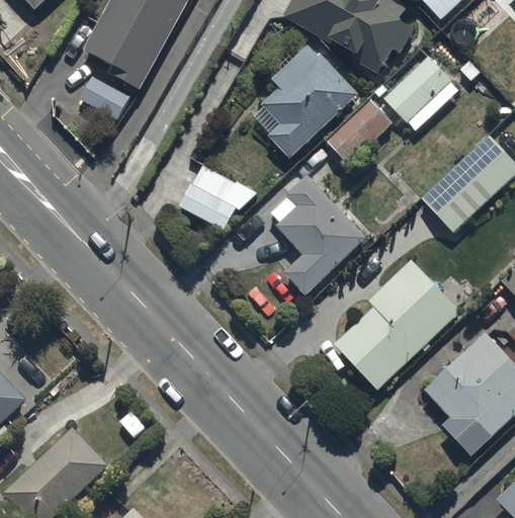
[(25,0),(33,8),(43,0),(25,0)]
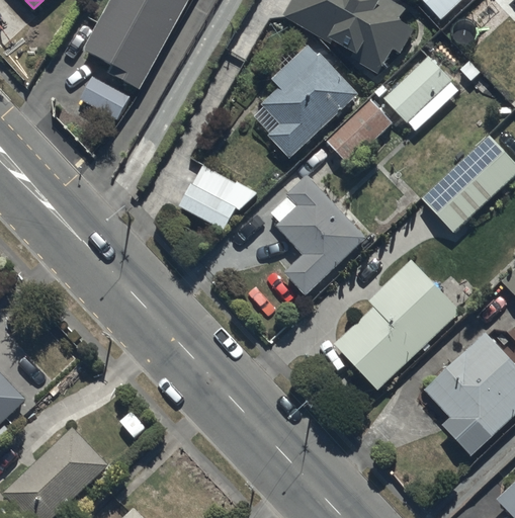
[(107,0),(83,49),(113,65),(109,74),(139,89),(184,0),(107,0)]
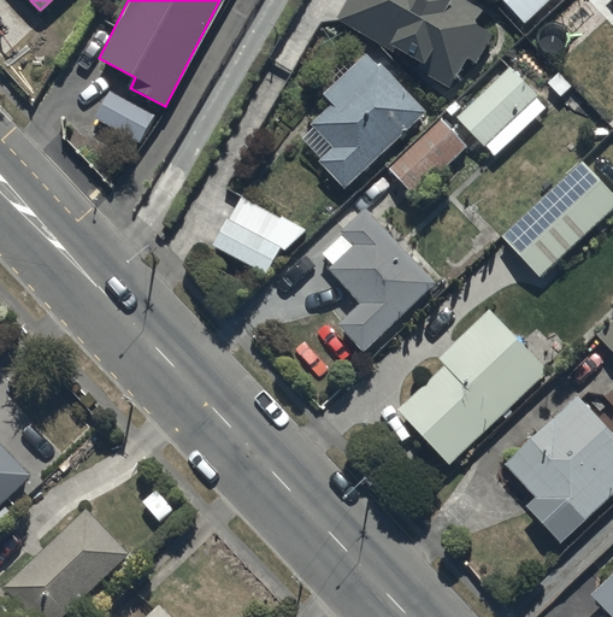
[(343,0),(335,16),(449,87),(467,57),(475,62),(493,31),(475,21),(482,9),(469,0),(343,0)]
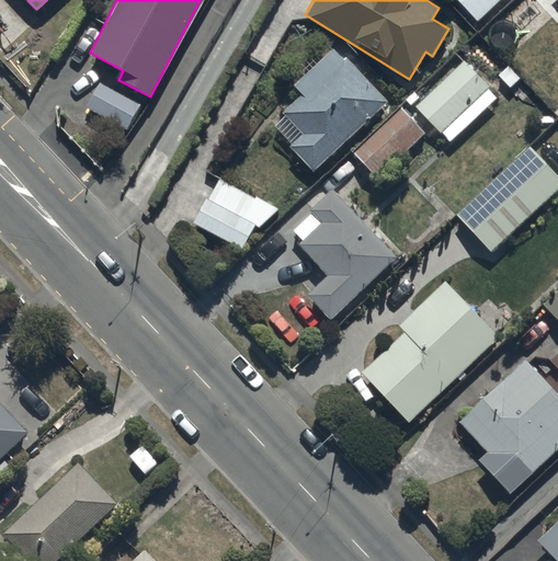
[(459,0),(477,21),(500,0),(459,0)]
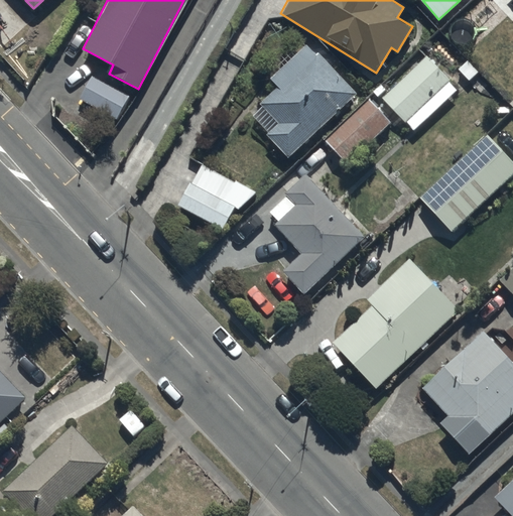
[(264,105),(251,117),(289,156),(356,92),(306,41),(269,78),(276,85),(260,101),(264,105)]
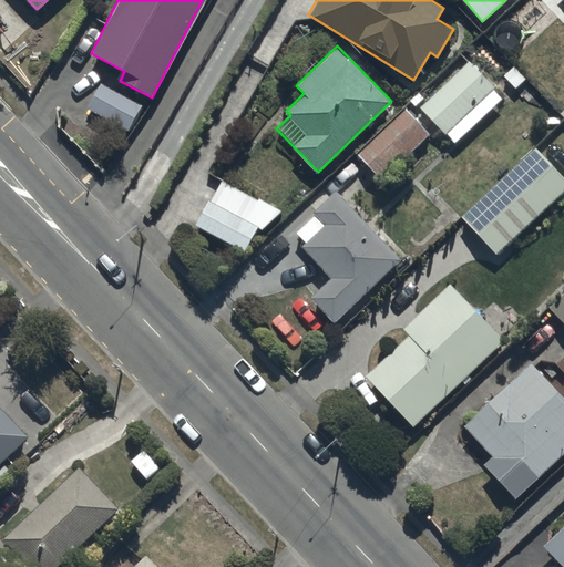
[(417,109),(442,137),(494,91),(469,62),(417,109)]
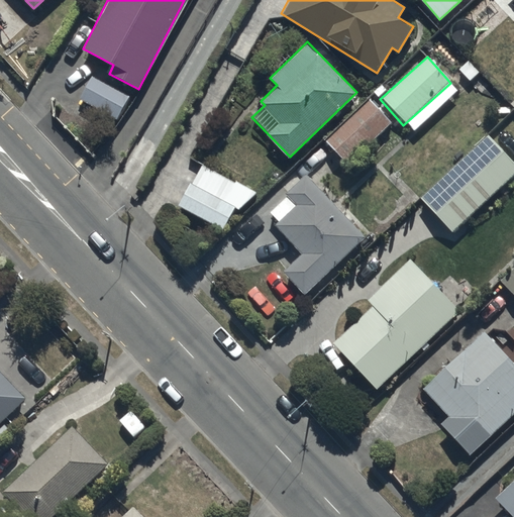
[(128,96),(88,76),(76,98),(116,119),(128,96)]
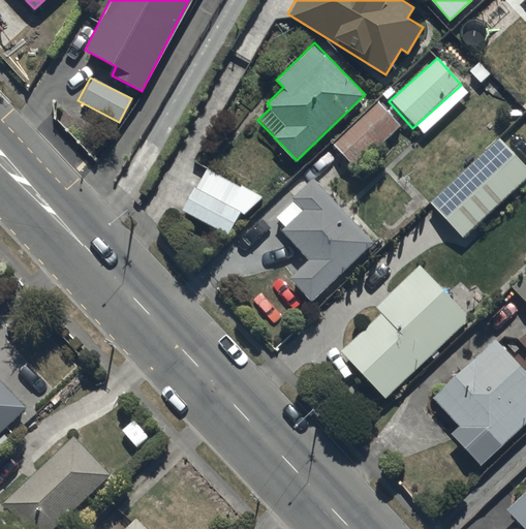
[(400,126),(376,99),(329,141),(352,167),(400,126)]
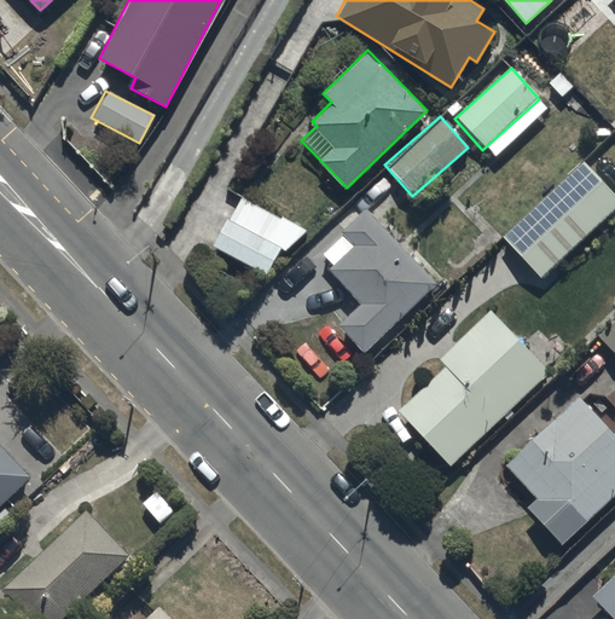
[(614,190),(582,155),(499,232),(541,277),(614,209),(614,190)]
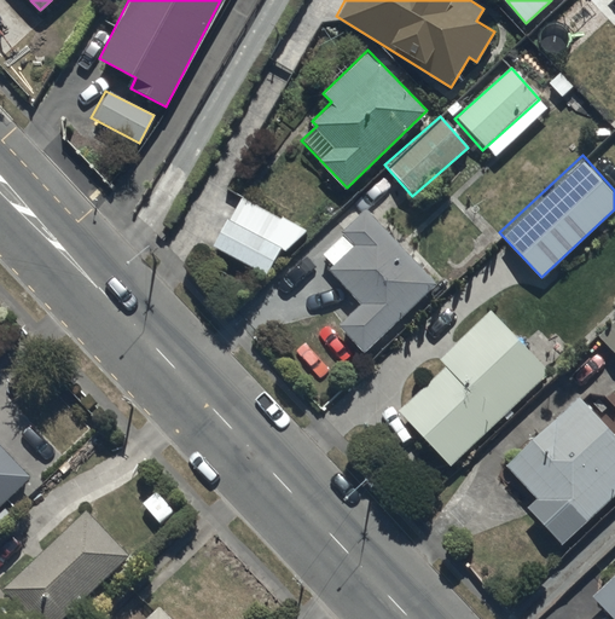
[(237,195),(210,244),(267,275),(282,247),(288,250),(306,233),(237,195)]
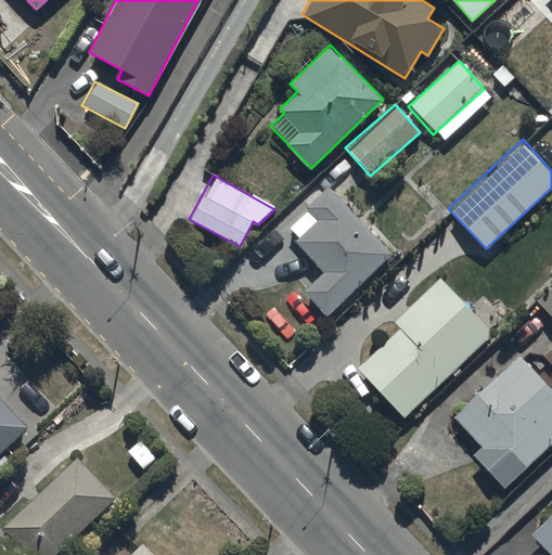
[(326,318),(390,257),(329,192),(308,211),(320,223),(296,245),(324,274),(304,294),(326,318)]
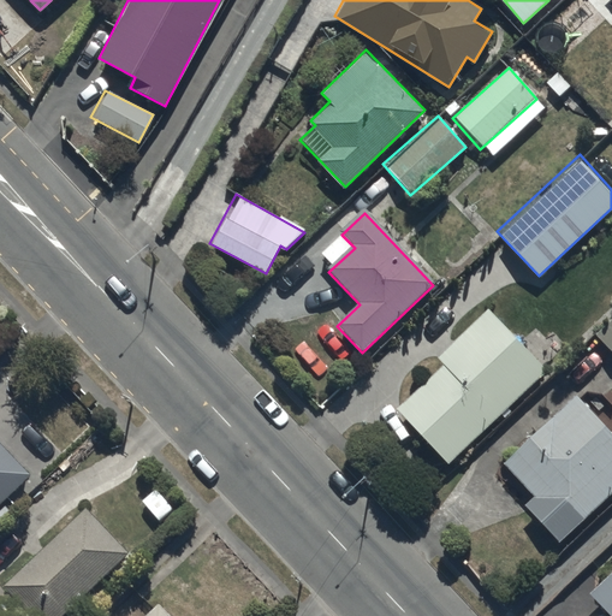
[(441,362),(396,406),(449,462),(547,369),(488,307),(435,356),(441,362)]
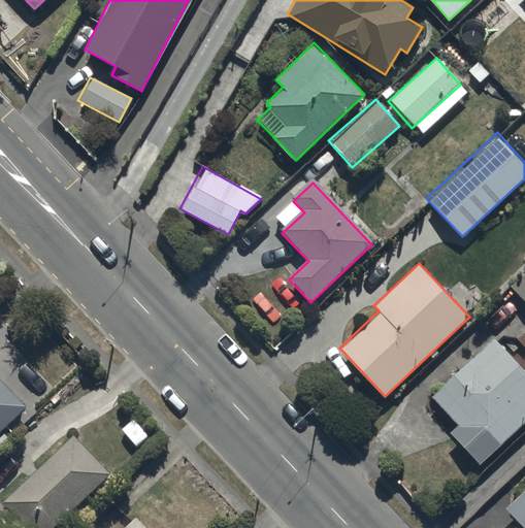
[(524,270),(510,285),(524,301),(524,270)]
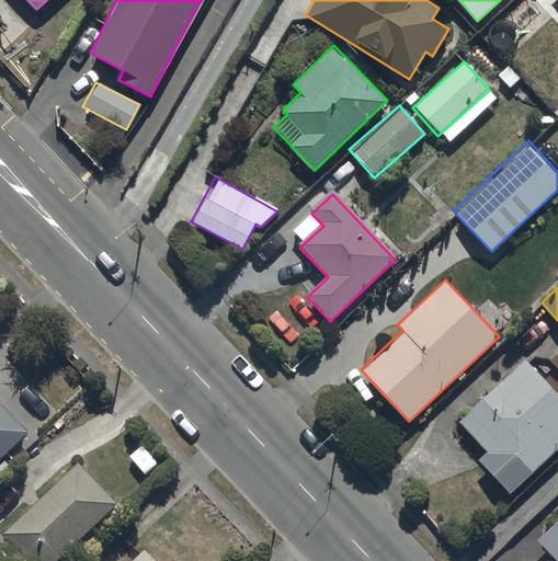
[(488,451),(480,459),(512,493),(557,448),(557,389),(528,358),(460,422),(485,447),(488,451)]
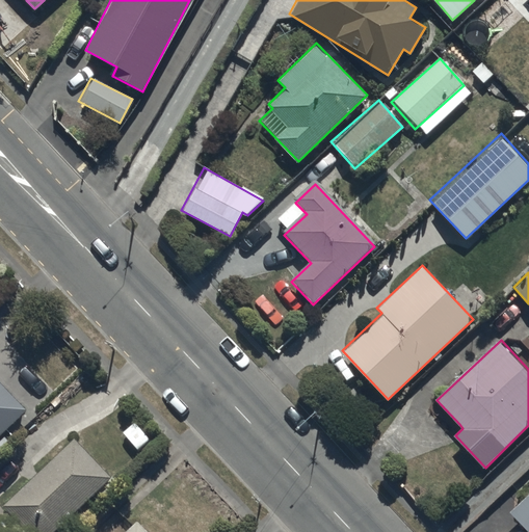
[(0,435),(29,411),(0,378),(0,435)]
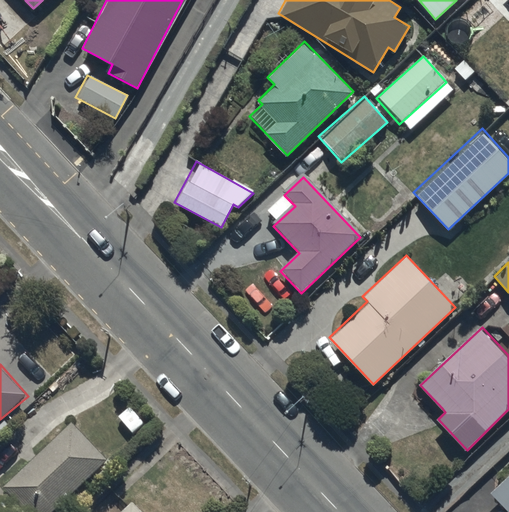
[(67,418),(2,485),(29,511),(51,511),(107,457),(67,418)]
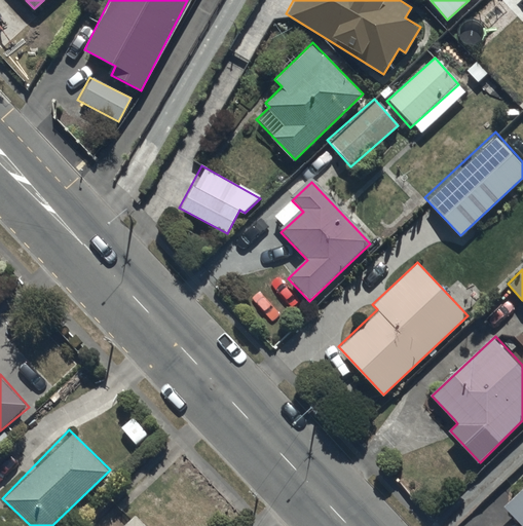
[(522,485),(503,504),(522,524),(522,485)]
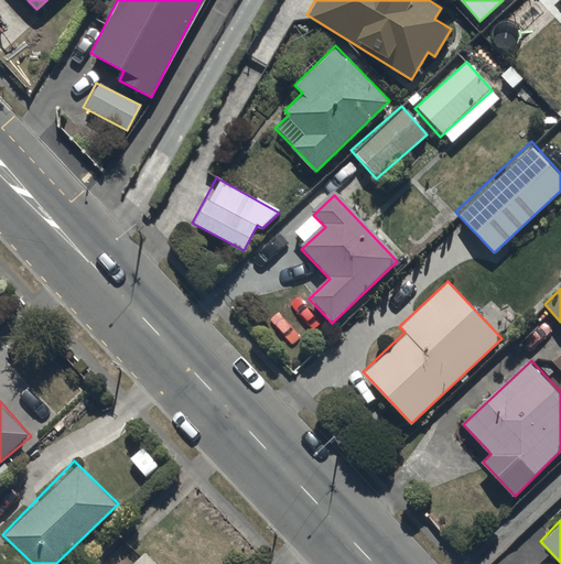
[(173,563),(172,563),(171,563),(155,563),(144,552),(130,563),(173,563)]
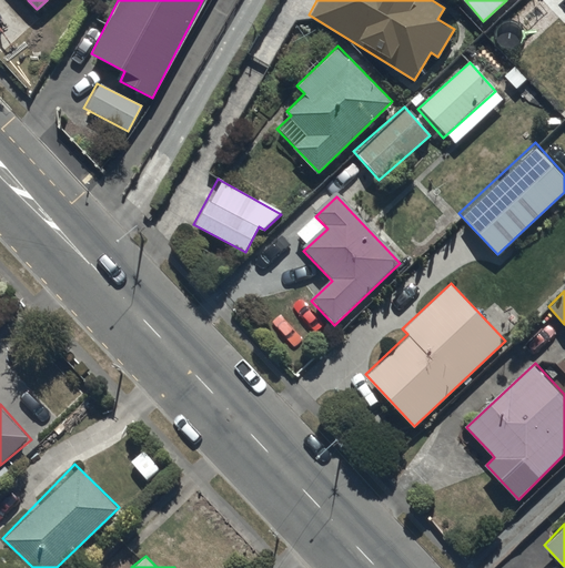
All buildings are outlined.
